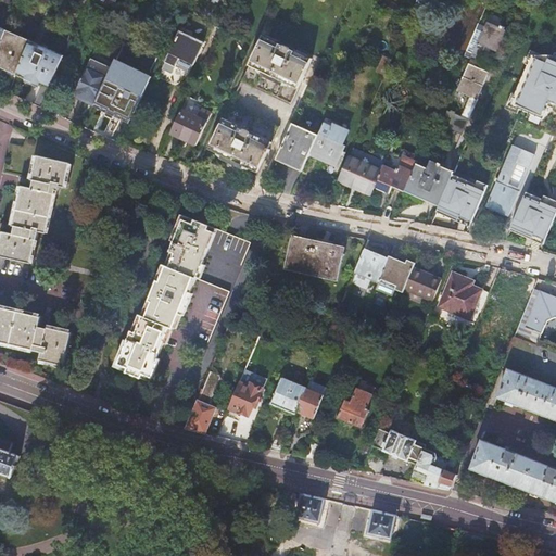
[(430,2),(424,0),(417,0),(412,13),(422,19),(430,2)]
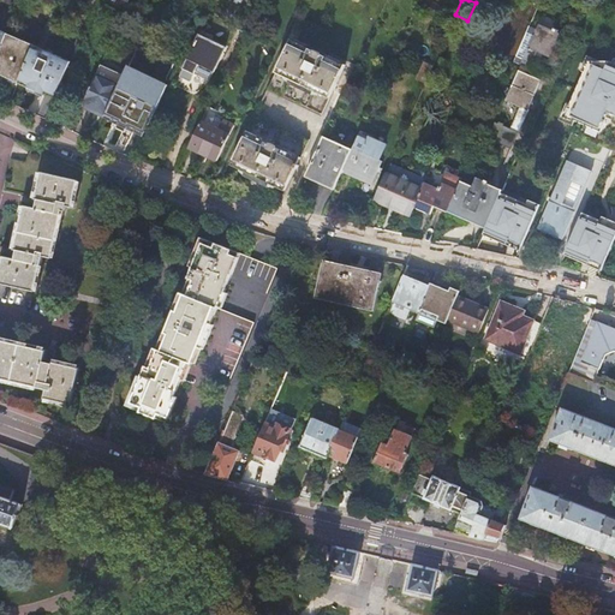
[(245,33),(252,17),(245,13),(237,29),(245,33)]
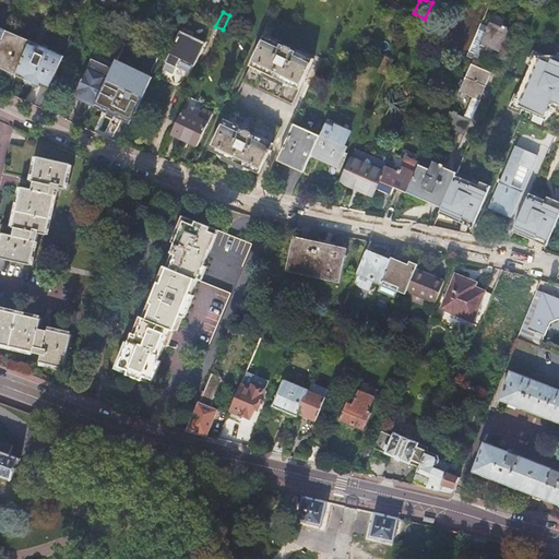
[(477,52),(471,49),(468,55),(475,58),(473,61),(474,62),(461,91),(474,96),(465,116),(459,113),(459,111),(454,110),(454,111),(451,110),(444,125),(462,132),(465,134),(472,119),(474,120),(483,98),(482,98),(494,71),(489,69),(482,66),(490,46),(499,49),(502,51),(512,28),(510,27),(510,26),(509,25),(504,23),(503,25),(492,21),(490,24),(489,24),(488,27),(489,28),(483,40),(482,40),(477,52)]
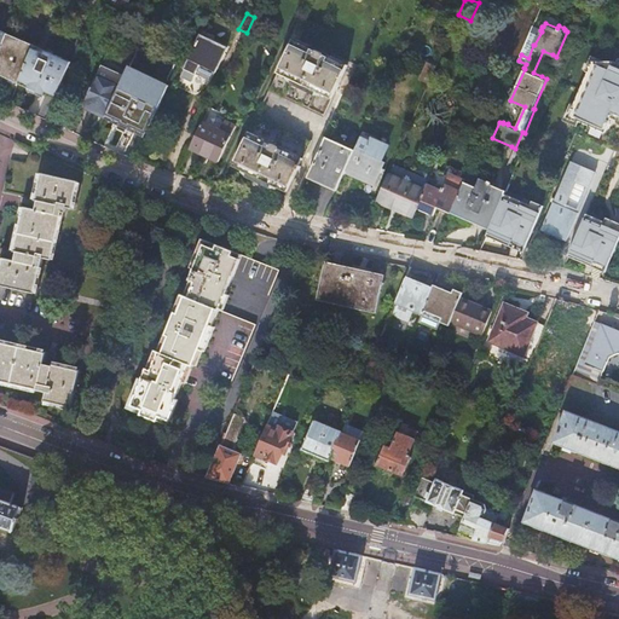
[(35,46),(7,35),(0,53),(0,75),(19,85),(34,50),(35,46)]
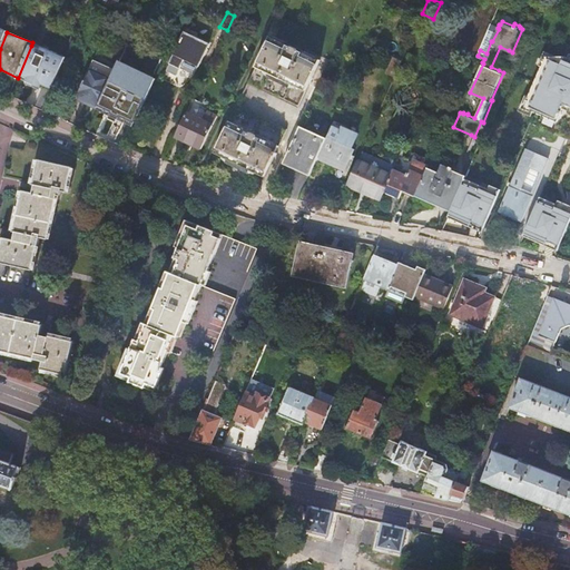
[(194,60),(200,40),(185,33),(170,64),(177,67),(180,68),(185,59),(186,57),(194,60)]
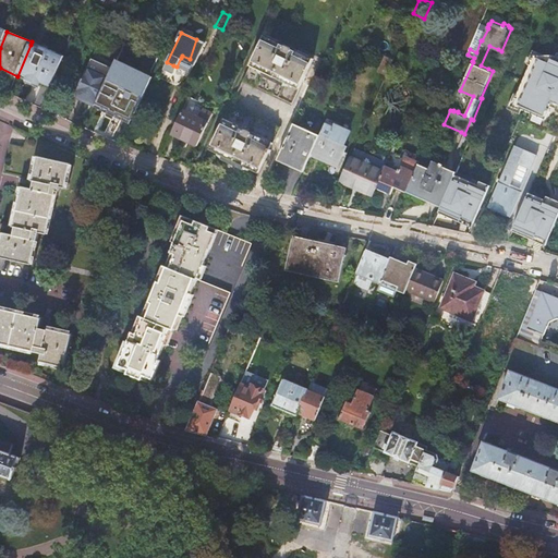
[(314,59),(265,35),(243,81),(292,105),(314,59)]
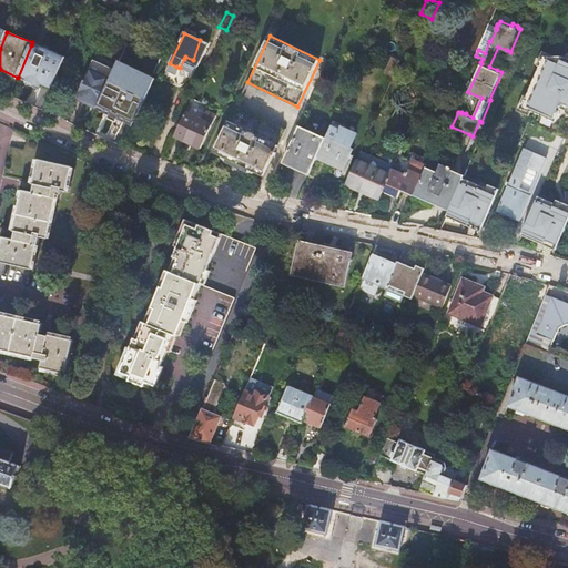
[(200,40),(193,60),(199,63),(209,44),(200,40)]
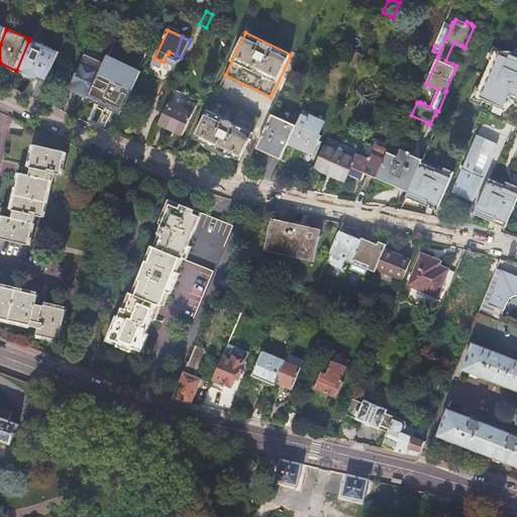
[(28,41),(16,71),(25,75),(31,78),(37,81),(46,85),(61,53),(47,46),(47,47),(44,46),(45,45),(38,42),(37,44),(28,41)]
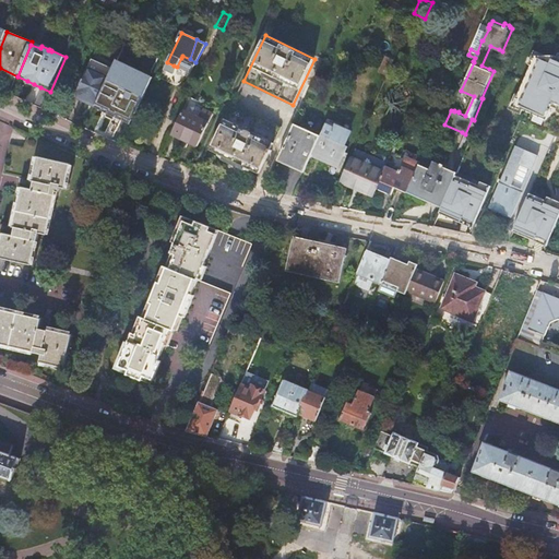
[(558,60),(533,49),(509,104),(546,120),(551,107),(558,109),(558,60)]
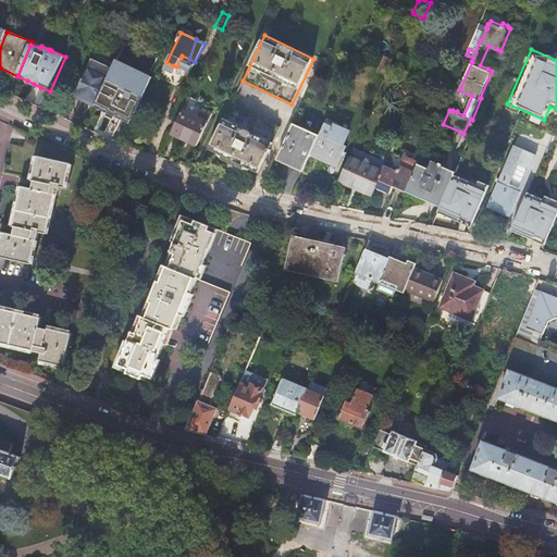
[(390,67),(394,57),(386,53),(382,64),(390,67)]
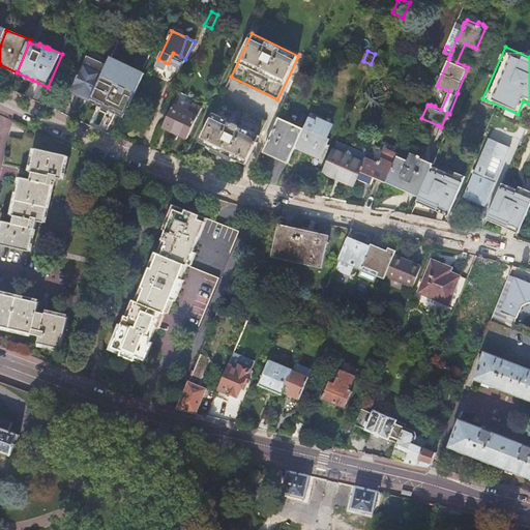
[(104,75),(83,66),(72,91),(92,99),(104,75)]
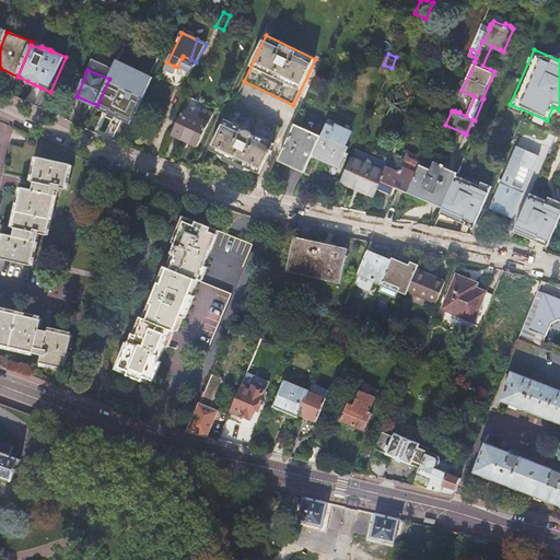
[(120,83),(111,105),(133,116),(144,94),(120,83)]
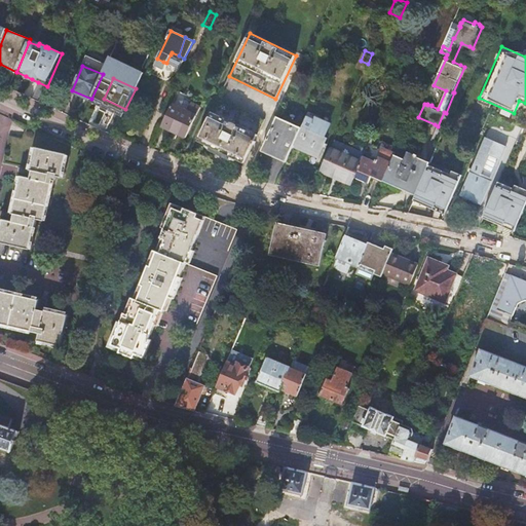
[(264,120),(219,98),(198,142),(211,147),(210,149),(230,159),(231,157),(243,163),(264,120)]
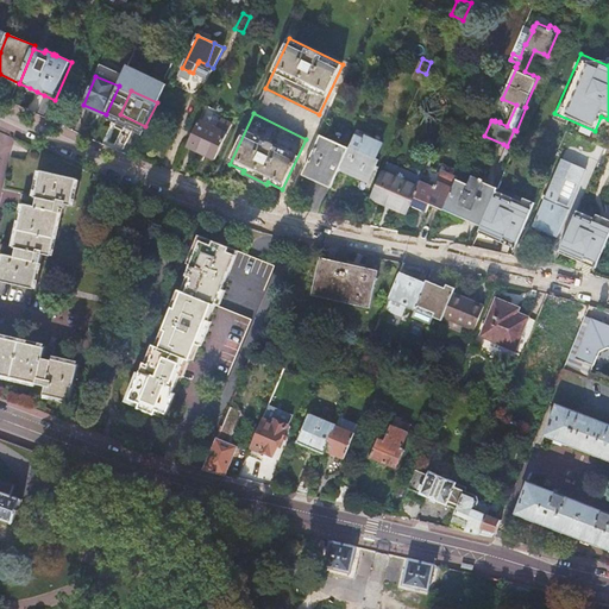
[(217,129),(200,120),(188,146),(215,159),(227,133),(232,124),(223,119),(217,129)]
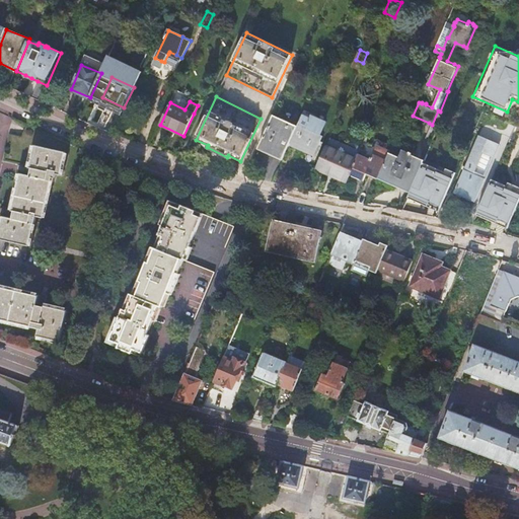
[(312,122),(315,115),(305,109),(302,117),(312,122)]
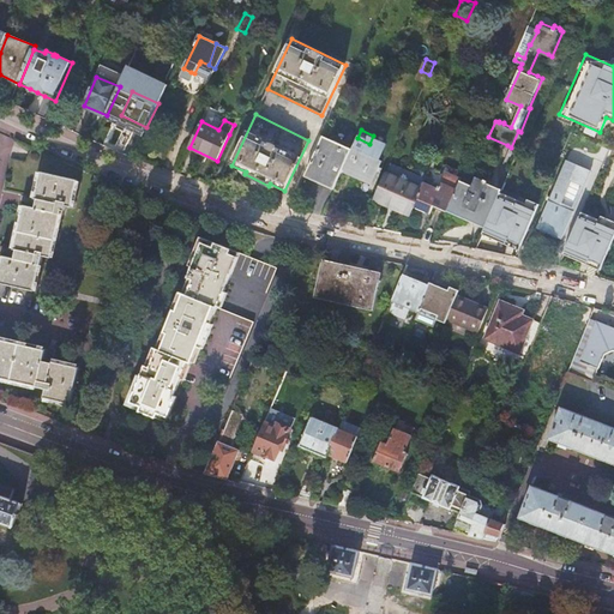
[(306,176),(335,190),(343,168),(353,149),(324,136),(306,176)]
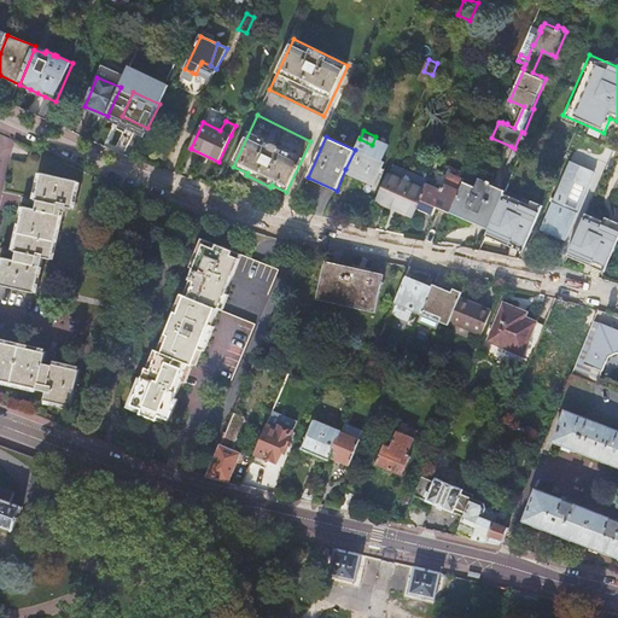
[(360,139),(355,150),(345,169),(374,182),(384,163),(383,163),(391,144),(375,136),(372,145),(360,139)]
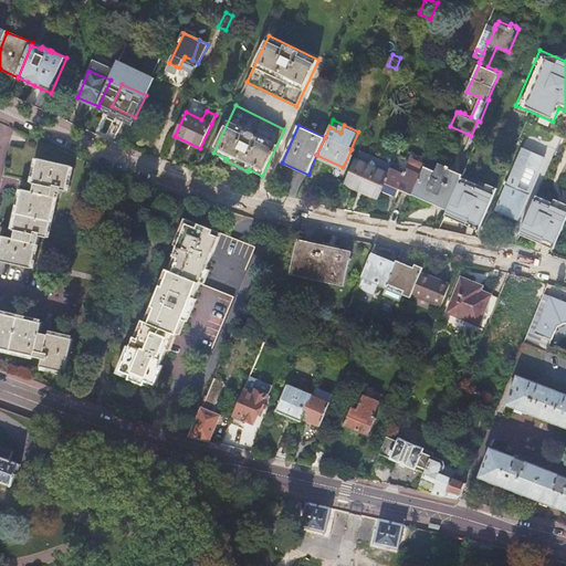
[(93,216),(104,168),(97,166),(80,158),(55,147),(30,136),(23,149),(10,146),(3,177),(33,184),(31,191),(22,190),(12,238),(3,237),(0,251),(0,261),(32,270),(40,237),(49,239),(55,208),(93,216)]
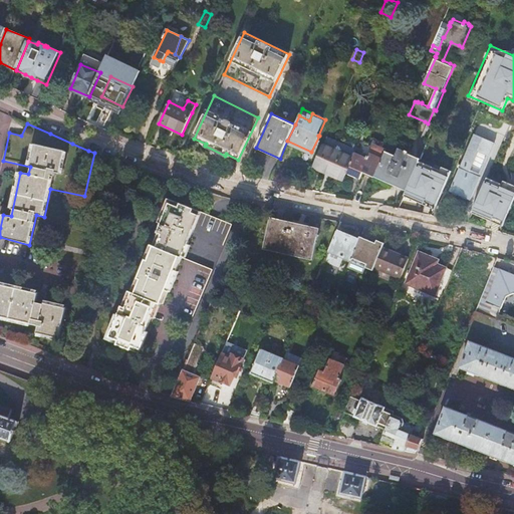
[(452,188),(462,193),(472,197),(496,142),(486,137),(476,133),(452,188)]
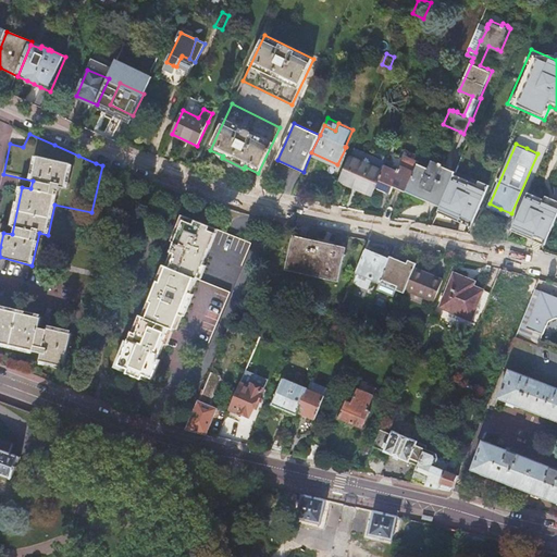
[(350,158),(367,165),(371,155),(355,148),(350,158)]
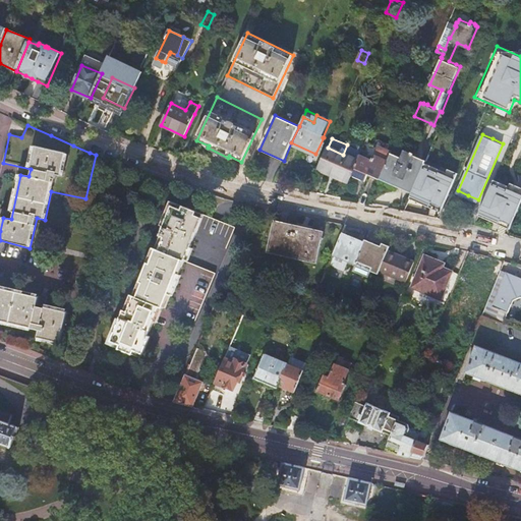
[(347,145),(343,155),(357,161),(360,155),(362,152),(347,145)]
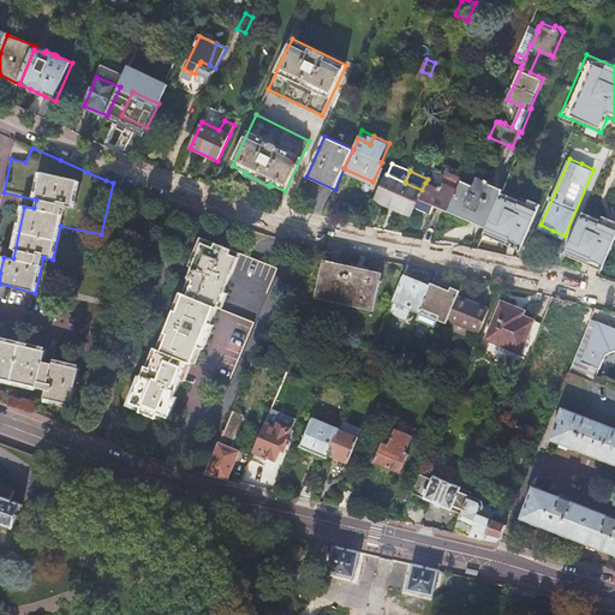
[(425,183),(422,190),(416,207),(431,214),(435,206),(448,212),(449,209),(461,181),(463,179),(447,172),(440,189),(425,183)]
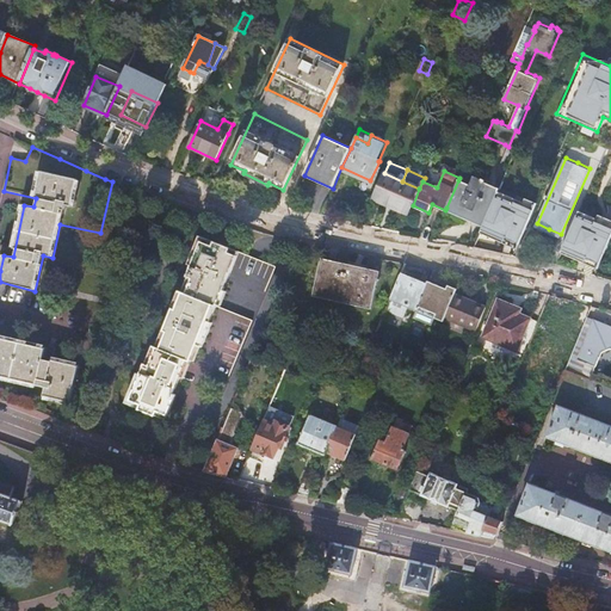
[(372,198),(392,205),(397,193),(402,181),(384,173),(372,198)]
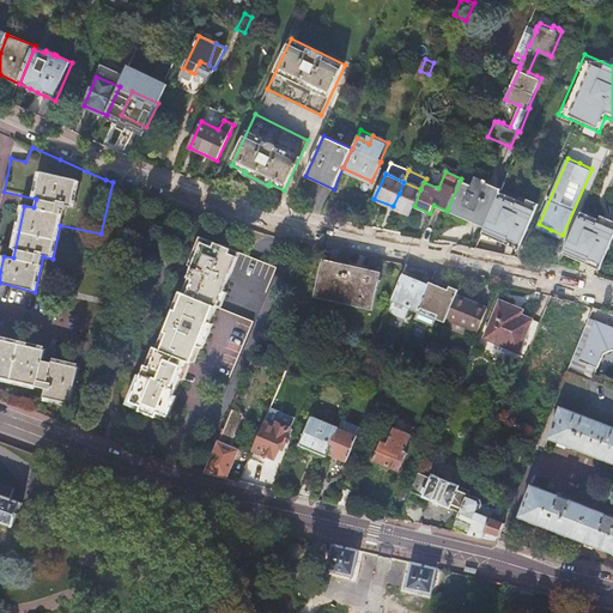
[(486,224),(493,207),(502,188),(490,183),(489,182),(490,180),(486,178),(485,180),(478,176),(473,187),(460,181),(448,208),(474,219),(486,224)]
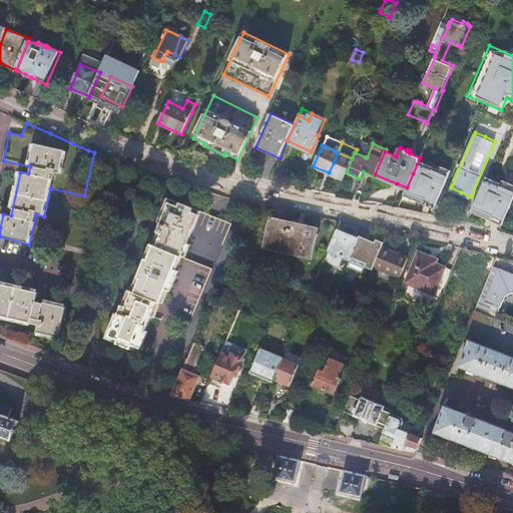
[(429,179),(444,186),(454,164),(439,158),(423,151),(420,157),(413,173),(429,179)]
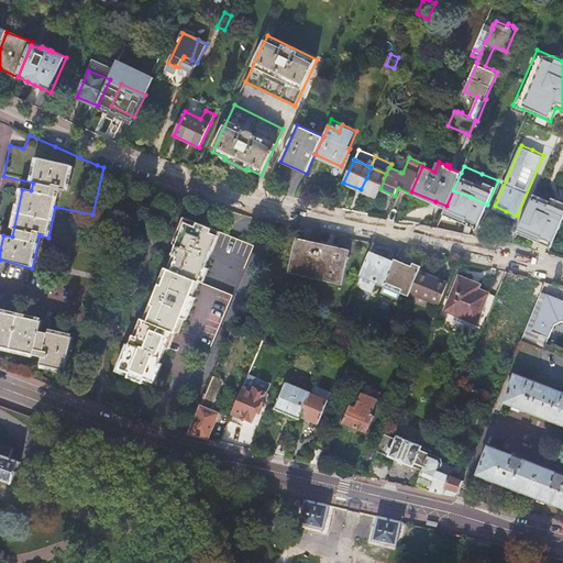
[(361,189),(376,197),(381,189),(386,174),(371,167),(366,178),(361,189)]
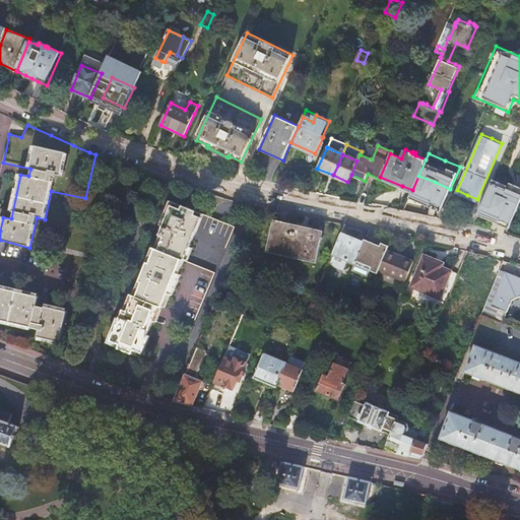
[(515,212),(516,212),(519,202),(519,190),(501,183),(502,182),(501,182),(492,202),(493,202),(515,211),(515,212)]
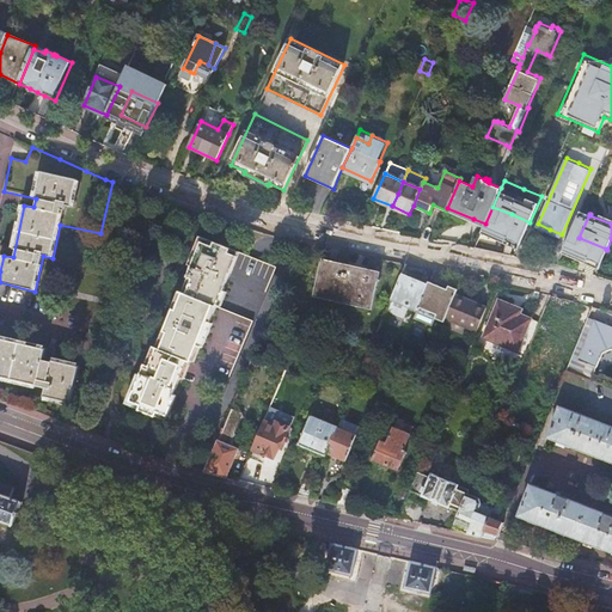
[(145,365),(129,402),(141,407),(139,411),(155,417),(157,412),(167,417),(177,396),(173,393),(188,361),(190,362),(197,347),(202,348),(213,323),(208,322),(214,306),(218,307),(240,252),(215,243),(214,248),(202,243),(188,277),(193,280),(187,294),(183,293),(176,310),(173,310),(164,331),(167,332),(160,349),(158,348),(150,367),(145,365)]
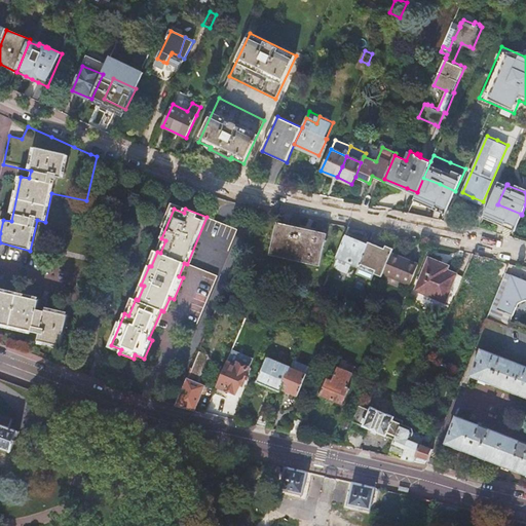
[(208,216),(203,227),(233,238),(238,227),(208,216)]
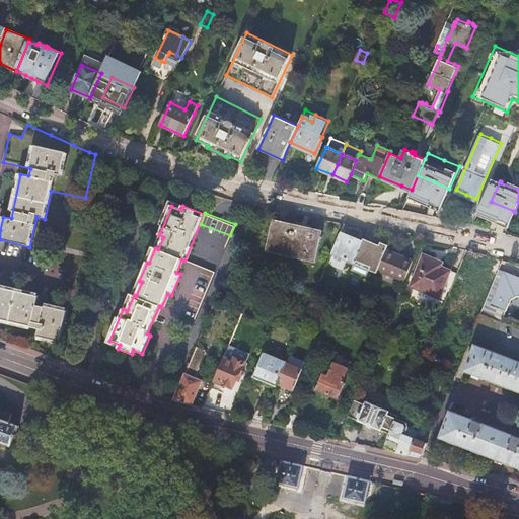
[(267,254),(316,264),(323,232),(274,222),(267,254)]
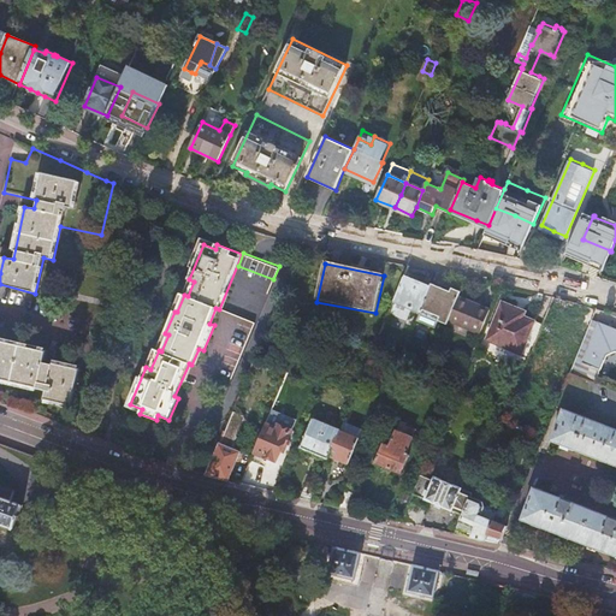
[(421,308),(428,289),(404,277),(394,301),(419,312),(421,308)]
